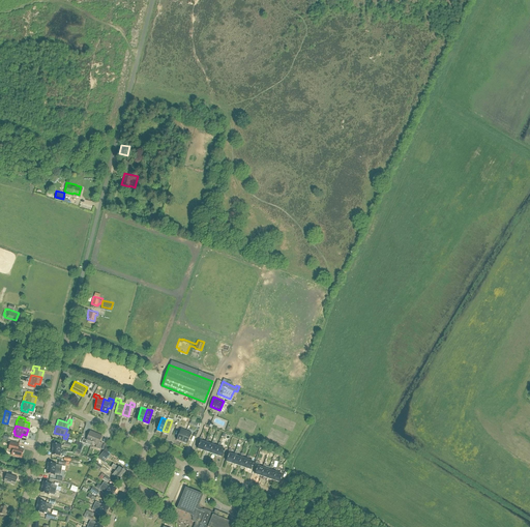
[(182,440),(186,429),(181,427),(176,438),(182,440)]
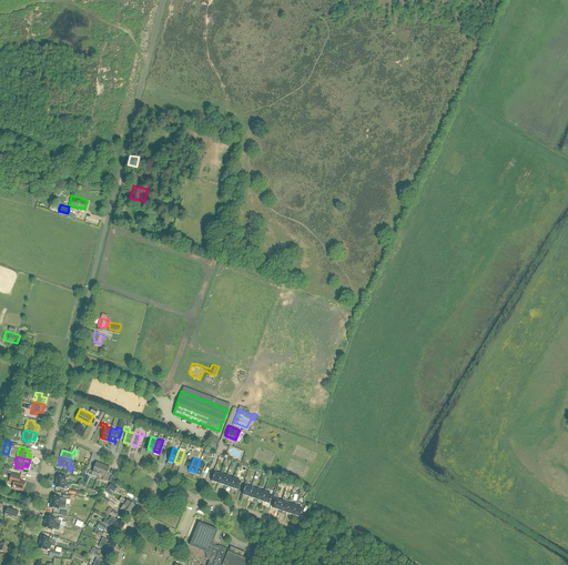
[(99,473),(103,463),(97,460),(92,471),(89,468),(88,473),(93,475),(94,472),(99,473)]
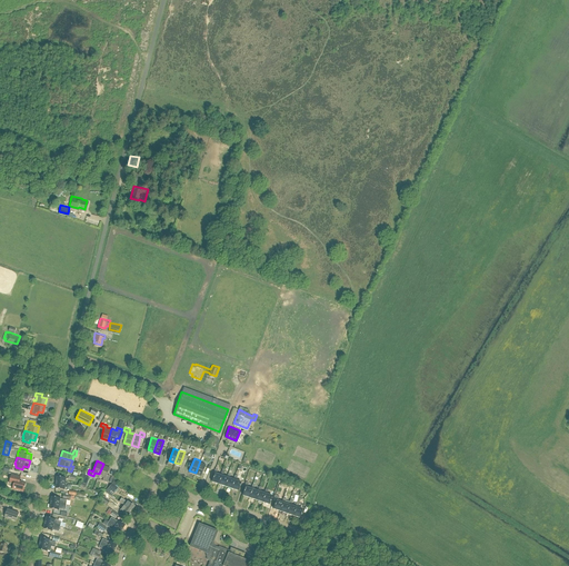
[(200,460),(196,473),(201,475),(206,464),(200,460)]
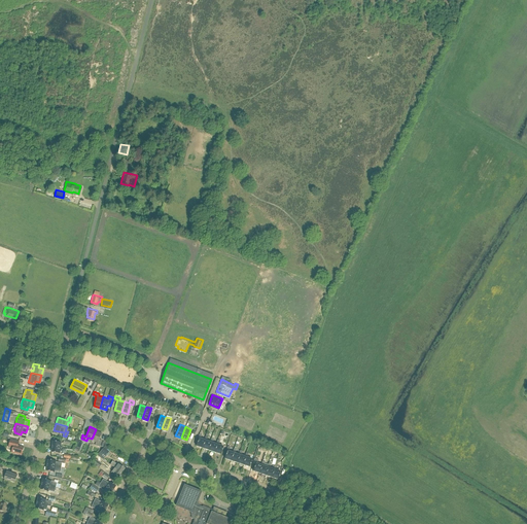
[(96,429),(92,439),(96,441),(95,444),(100,446),(101,442),(98,441),(102,431),(96,429)]
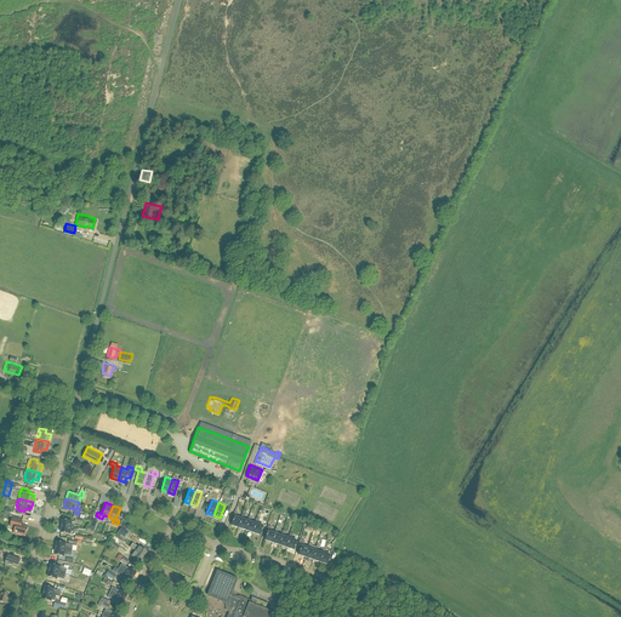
[(241,516),(240,516),(235,515),(238,509),(235,508),(233,514),(234,514),(232,524),(239,526),(241,516)]
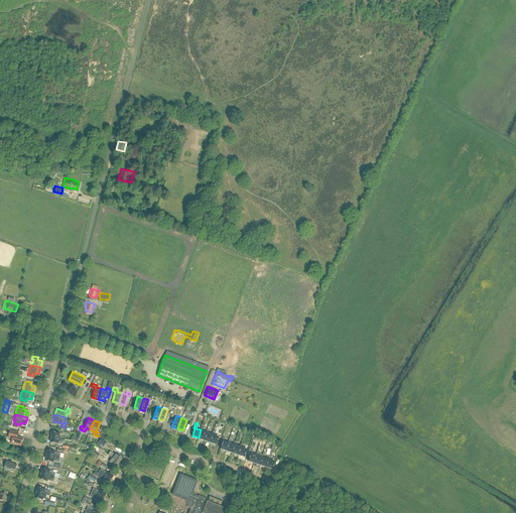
[(207,431),(206,431),(202,430),(205,424),(204,424),(204,422),(203,422),(200,429),(201,429),(199,437),(205,439),(207,431)]
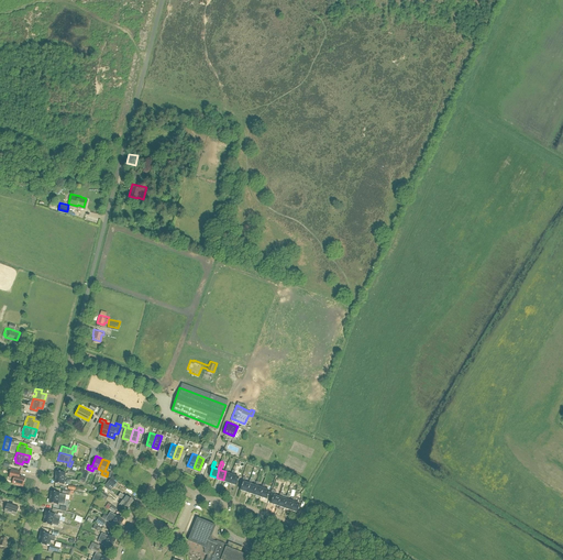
[(223,480),(229,481),(232,473),(231,473),(227,472),(229,467),(227,467),(224,471),(225,471),(223,480)]
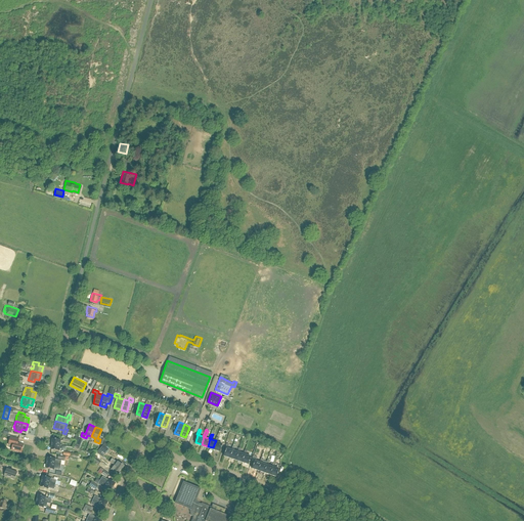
[(22,450),(24,442),(16,440),(17,436),(10,435),(8,442),(12,443),(11,447),(22,450)]
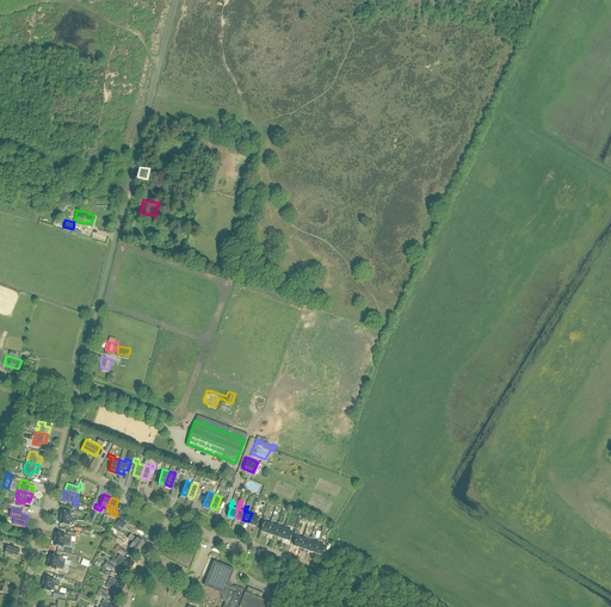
[(252,513),(248,521),(257,525),(259,515),(253,514),(255,508),(252,508),(251,513),(252,513)]
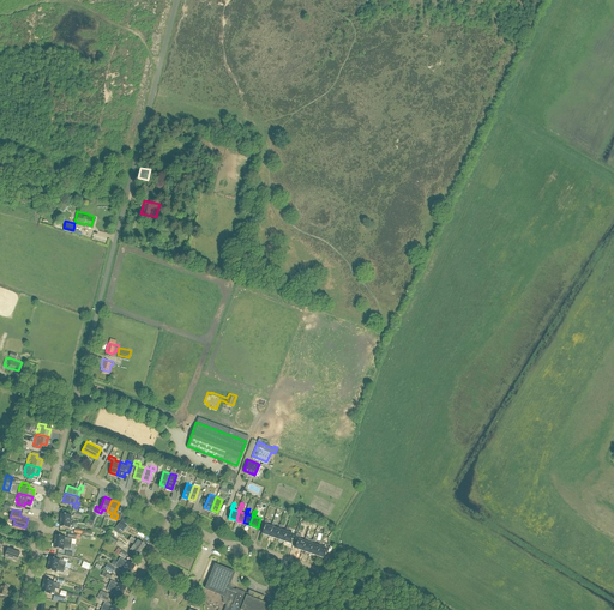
[(124,529),(127,524),(120,518),(116,523),(124,529)]
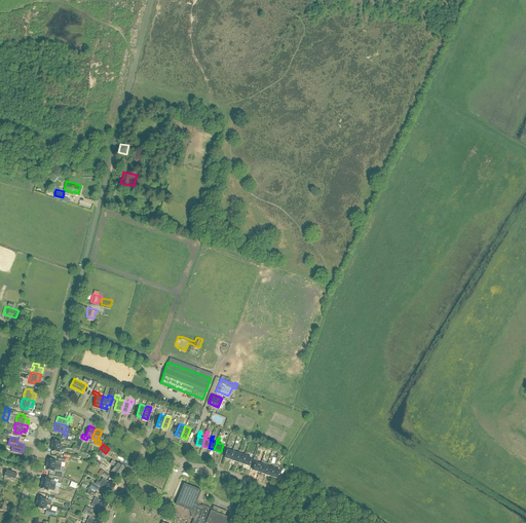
[(233,451),(232,450),(228,449),(230,445),(227,444),(226,448),(227,449),(224,456),(230,458),(233,451)]
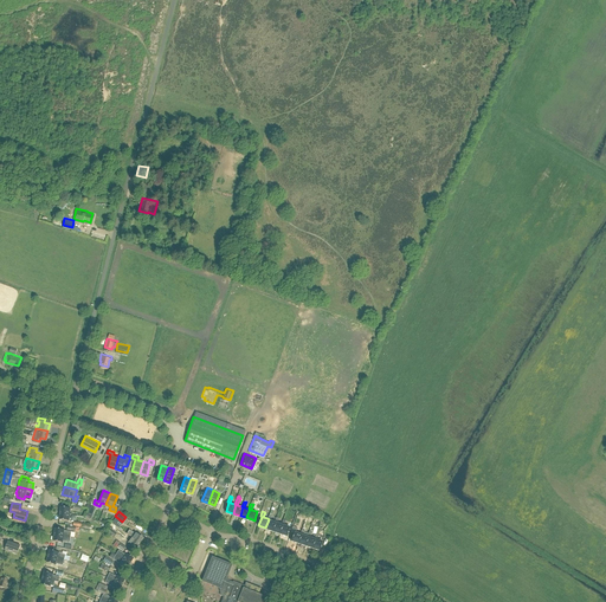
[(276,522),(275,520),(270,519),(271,515),(269,513),(268,518),(269,519),(265,528),(272,530),(276,522)]
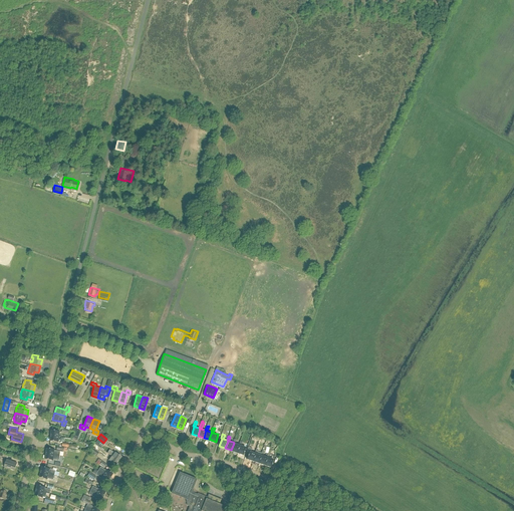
[(240,445),(239,444),(235,443),(236,438),(234,438),(233,442),(234,443),(231,450),(237,452),(240,445)]
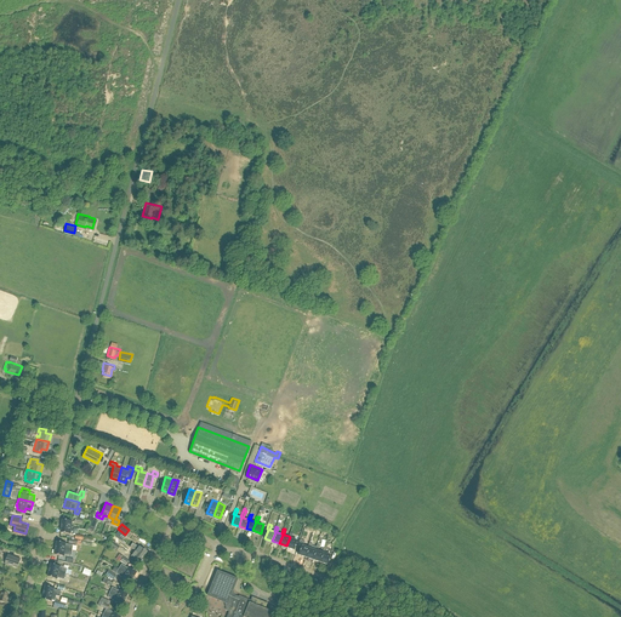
[(290,537),(286,546),(294,548),(297,540),(291,537),(292,532),(290,531),(289,536),(290,537)]
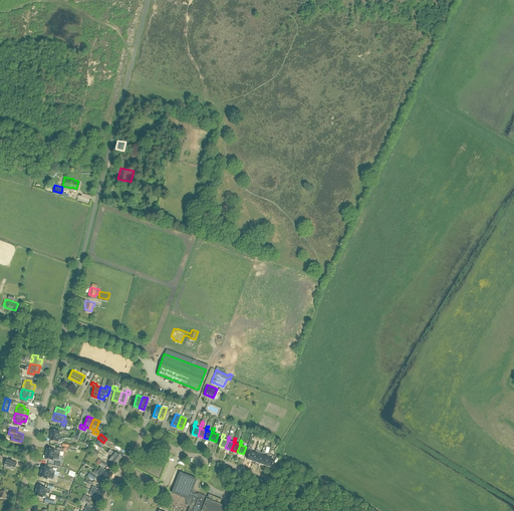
[(99,450),(91,445),(89,449),(96,454),(99,450)]
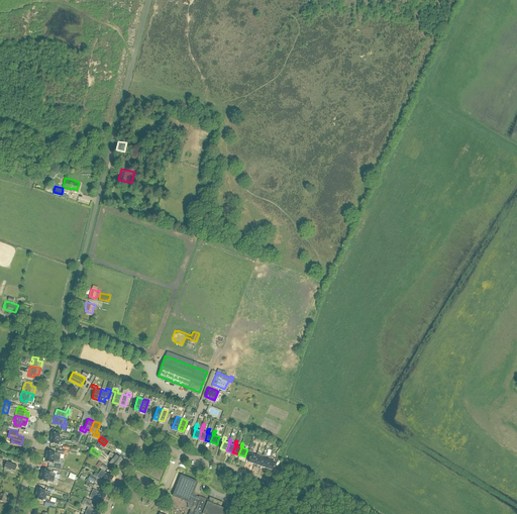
[(256,454),(255,454),(252,453),(253,448),(251,448),(250,452),(250,455),(248,460),(254,463),(256,454)]
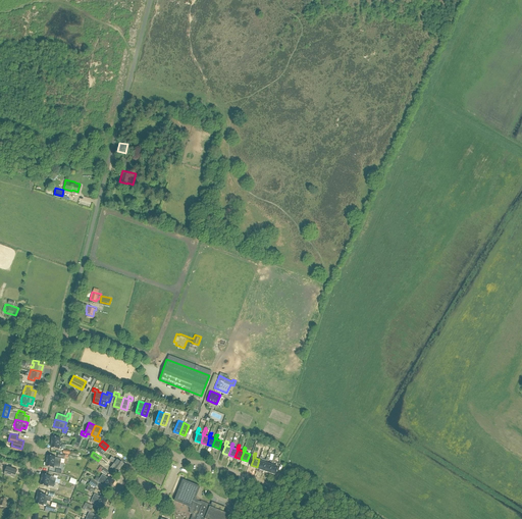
[(113,462),(120,466),(123,462),(117,457),(116,458),(111,454),(109,458),(113,462)]
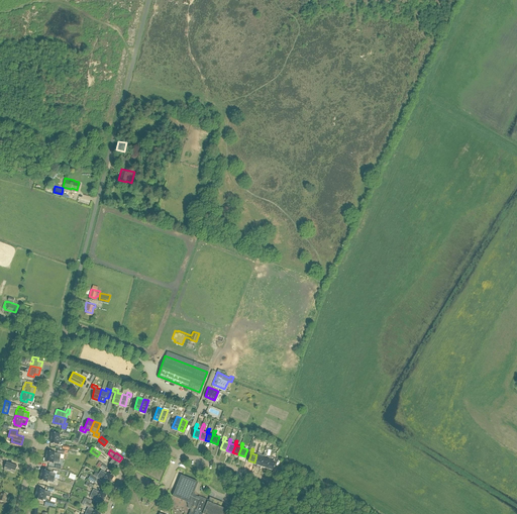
[(263,456),(262,456),(259,455),(260,450),(257,450),(255,454),(256,454),(254,463),(261,464),(263,456)]
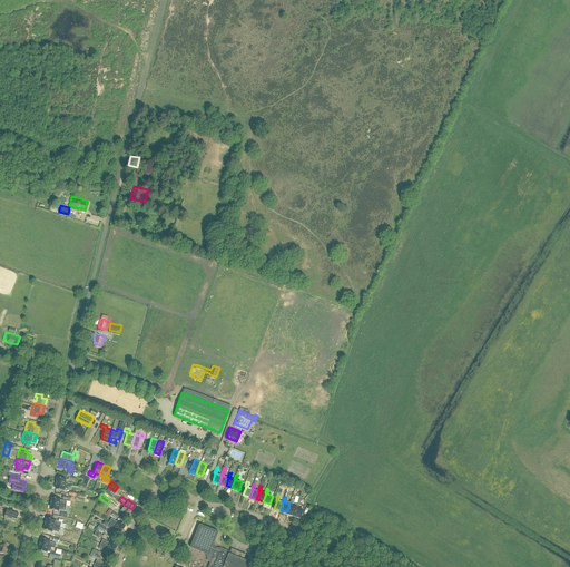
[(296,506),(294,514),(301,516),(303,508),(298,506),(300,501),(296,500),(295,505),(296,506)]
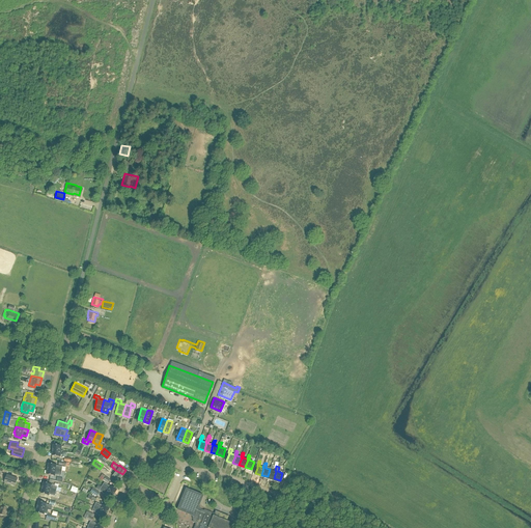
[(119,479),(122,474),(115,470),(112,474),(119,479)]
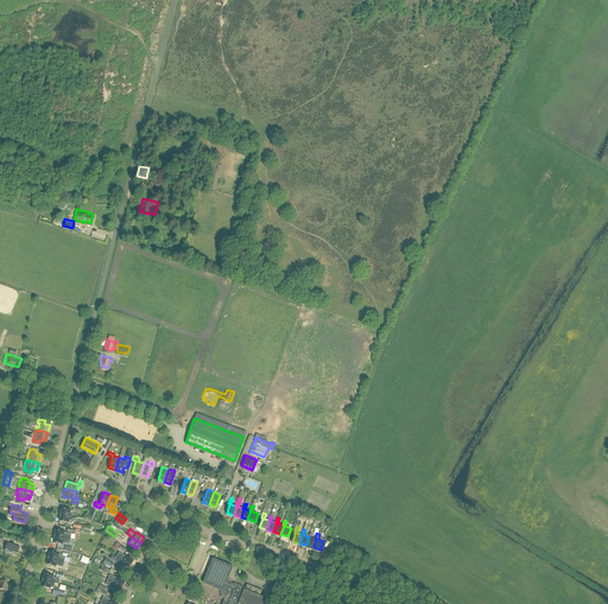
[(17,554),(20,545),(7,540),(5,550),(17,554)]
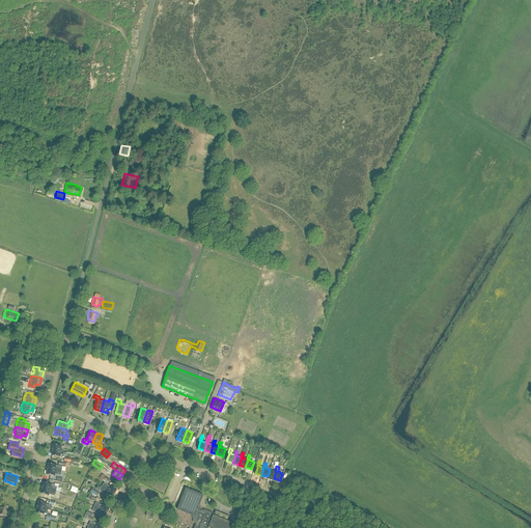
[(102,484),(114,493),(117,488),(110,482),(109,483),(105,480),(102,484)]
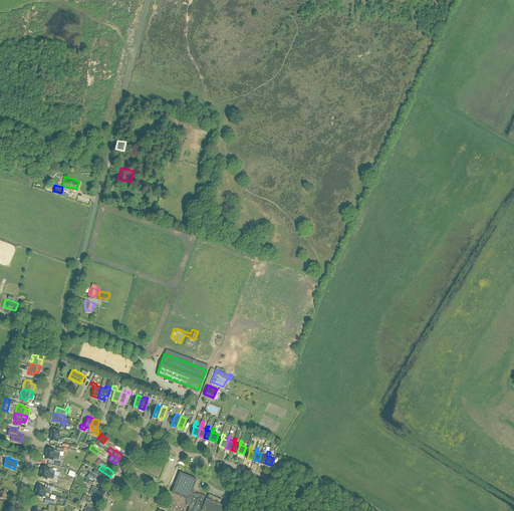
[(41,471),(54,474),(55,470),(50,468),(42,466),(41,471)]
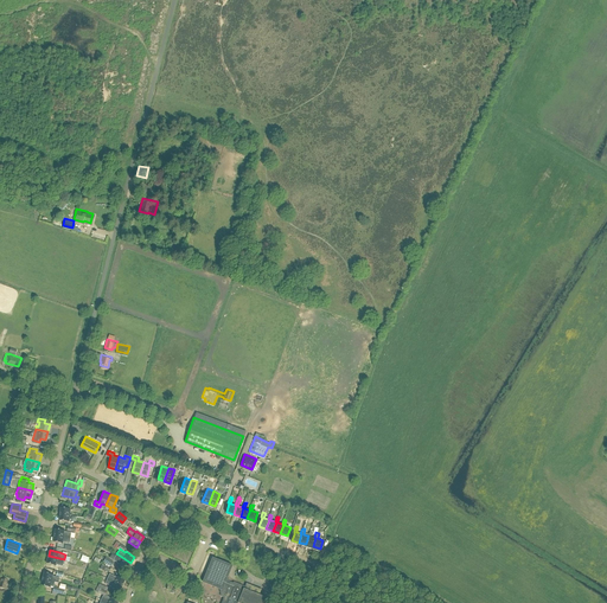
[(127,568),(131,563),(116,553),(113,557),(119,562),(119,563),(127,568)]
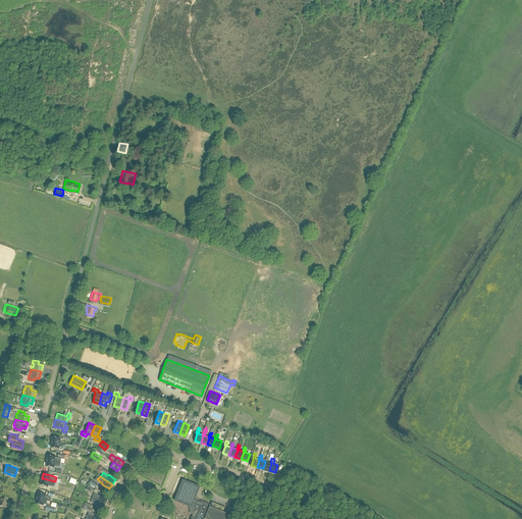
[(96,485),(98,482),(90,477),(88,480),(96,485)]
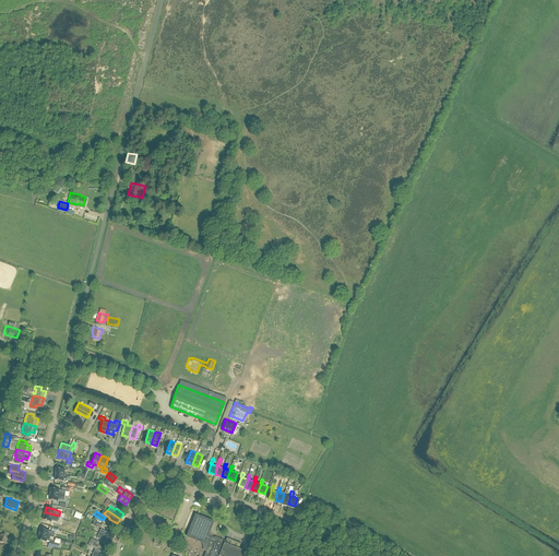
[(171,555),(218,555),(219,553),(226,555),(242,555),(246,548),(240,545),(241,541),(227,534),(225,542),(219,540),(221,536),(215,534),(215,535),(212,534),(211,530),(214,519),(195,511),(187,534),(202,541),(203,547),(206,548),(203,555),(182,555),(180,555),(171,555)]
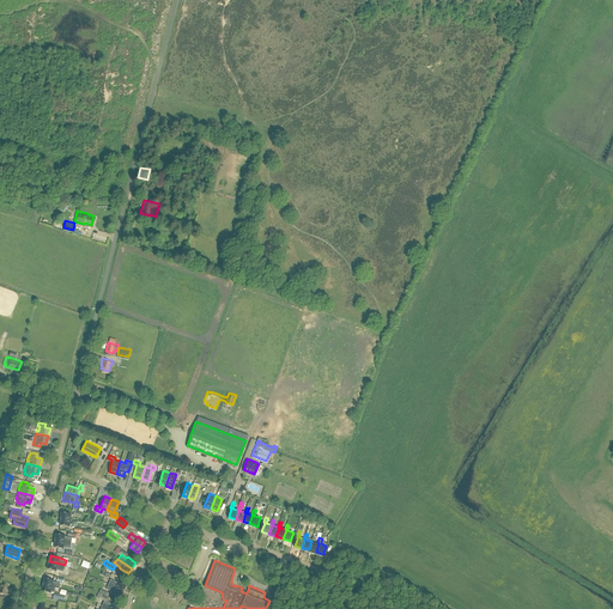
[(42,583),(55,586),(59,586),(60,582),(53,580),(54,579),(44,577),(42,583)]
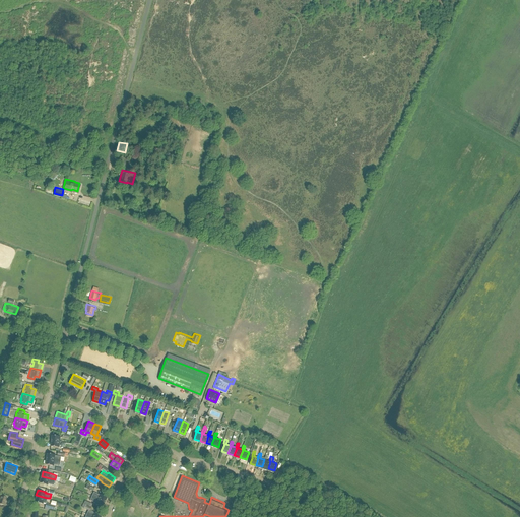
[(91,495),(105,500),(108,495),(100,492),(100,493),(93,490),(91,495)]
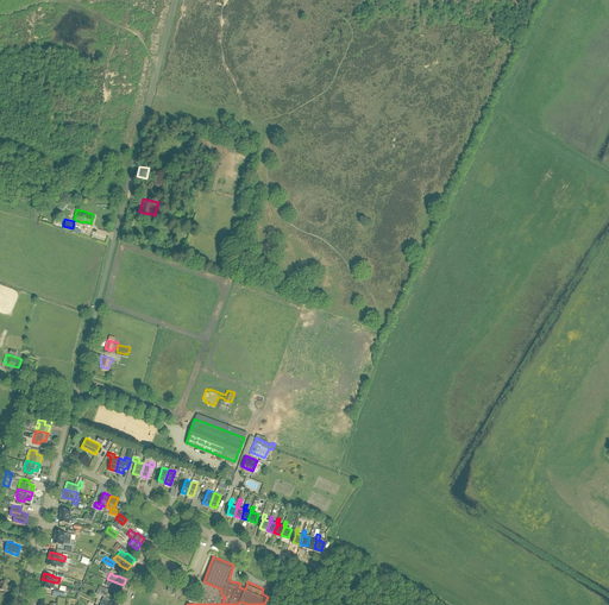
[(120,591),(123,585),(107,579),(106,583),(112,586),(111,587),(120,591)]
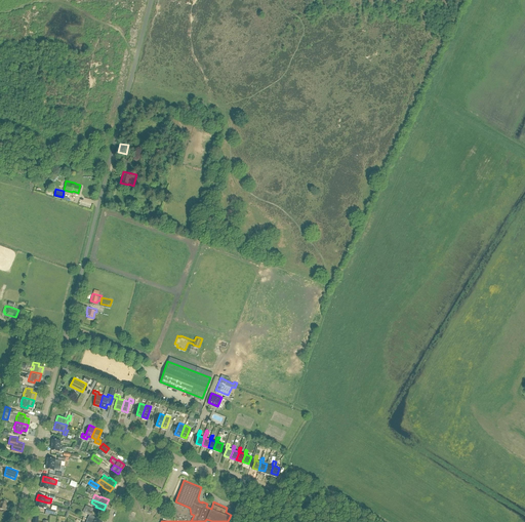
[(87,517),(96,521),(101,521),(102,521),(103,519),(94,515),(89,513),(87,517)]
